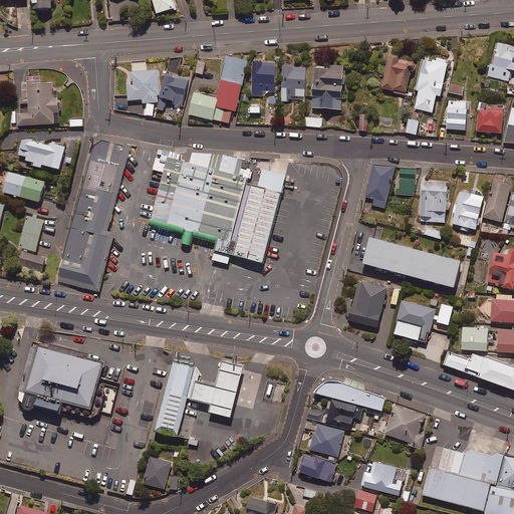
[(34,0),(35,14),(54,13),(54,6),(56,6),(55,0),(34,0)]
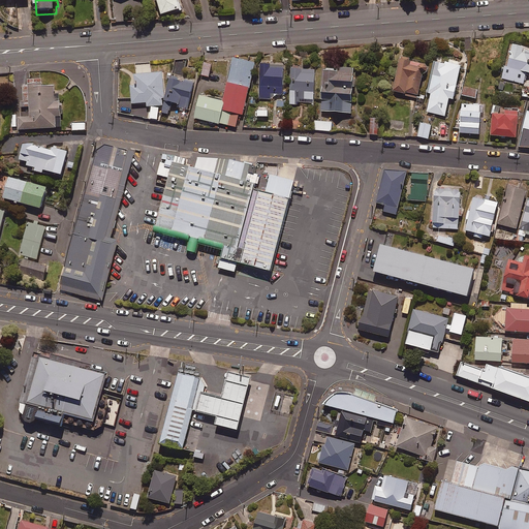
[(183,12),(179,0),(158,0),(164,18),(183,12)]
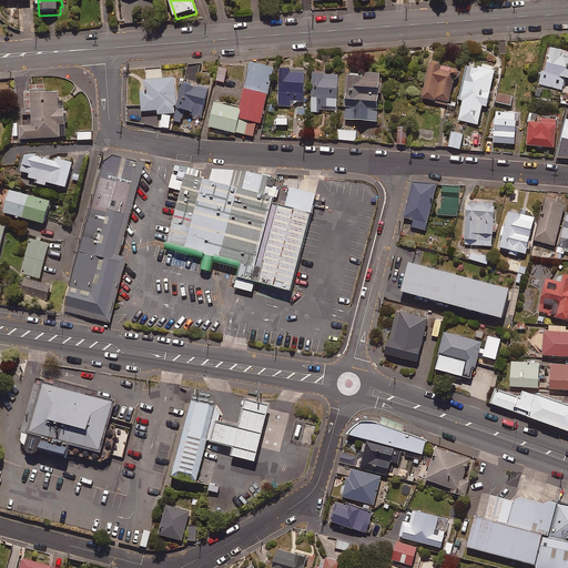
[(567,50),(548,46),(539,84),(561,90),(565,77),(567,77),(567,50)]
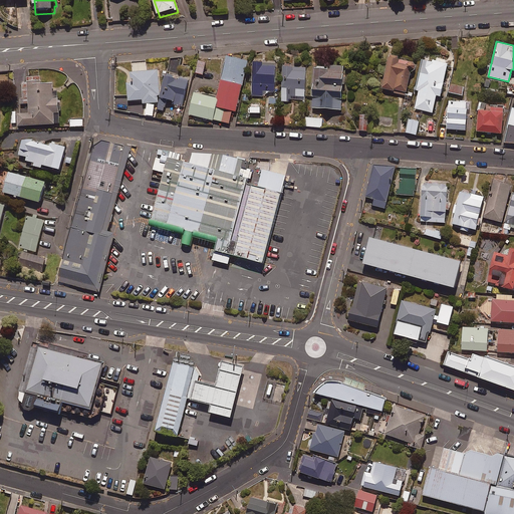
[(414,60),(389,53),(378,87),(404,94),(414,60)]
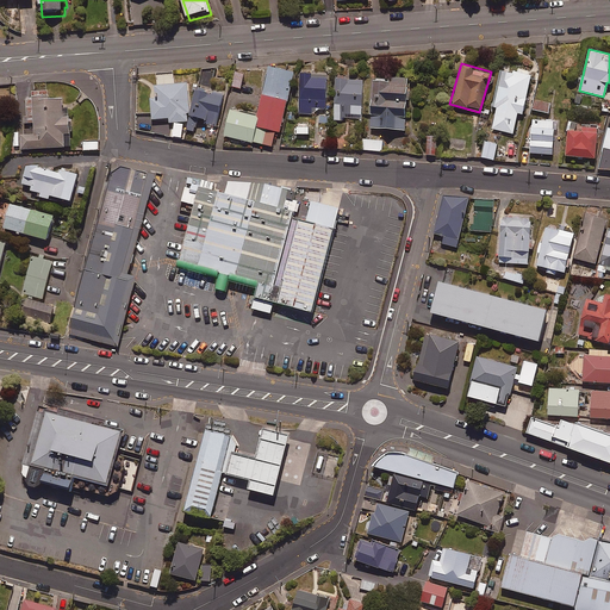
[(256,114),(251,142),(272,145),(274,130),(280,131),(291,69),(265,64),(256,114)]
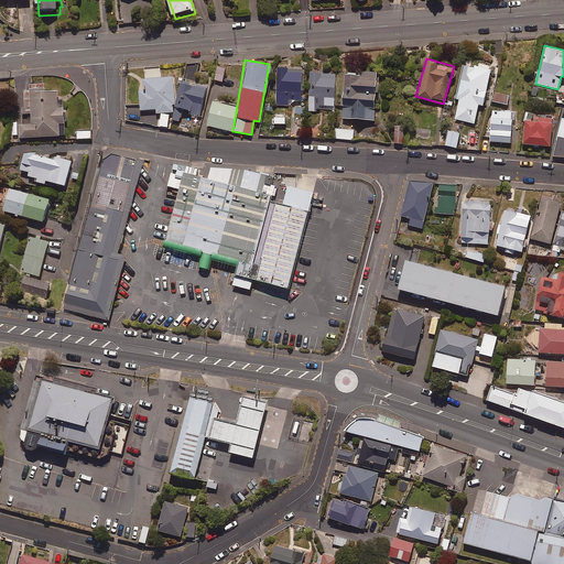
[(490,68),(464,63),(456,97),(458,98),(454,118),(473,122),(477,104),(483,105),(490,68)]
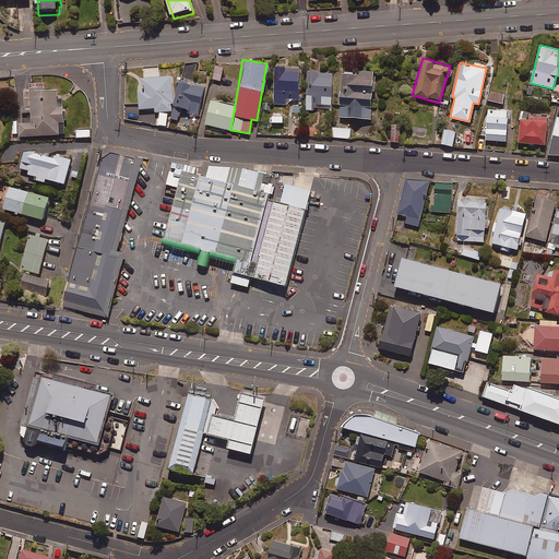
[(222,66),(214,64),(211,78),(219,80),(222,66)]
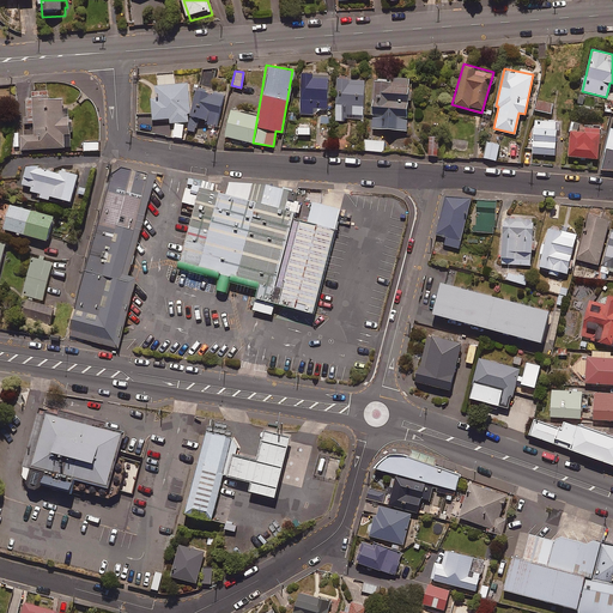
[(329,74),(302,72),(298,114),(315,115),(315,110),(327,110),(329,74)]
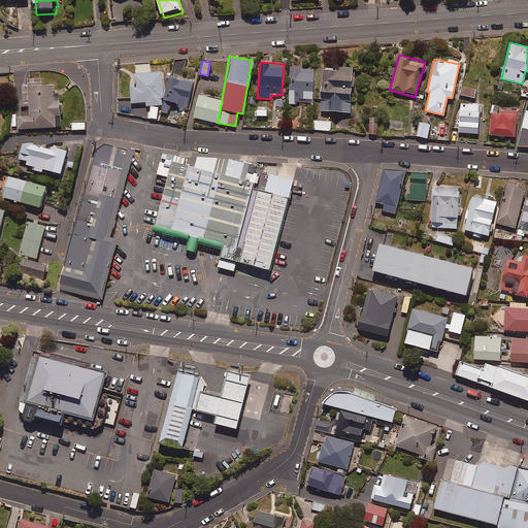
[(145,105),(161,104),(160,97),(162,97),(160,70),(150,71),(149,63),(135,64),(135,72),(132,72),(133,83),(129,84),(131,102),(144,101),(145,105)]
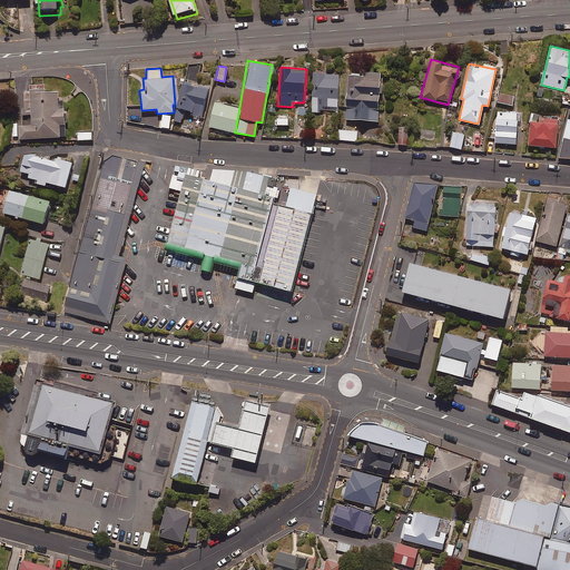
[(340,72),(313,71),(311,111),(320,112),(320,110),(337,110),(340,72)]
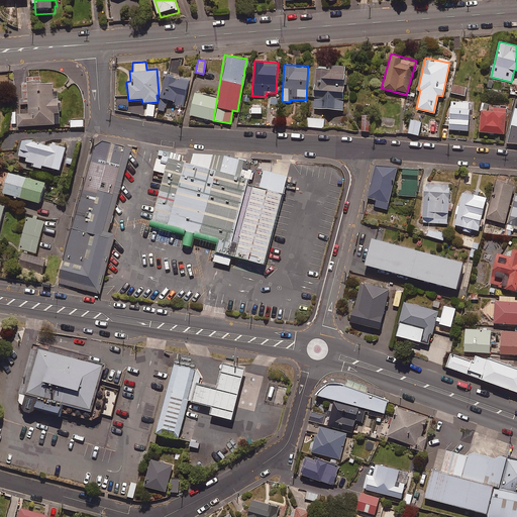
[(343,66),(314,65),(312,108),(341,110),(343,66)]
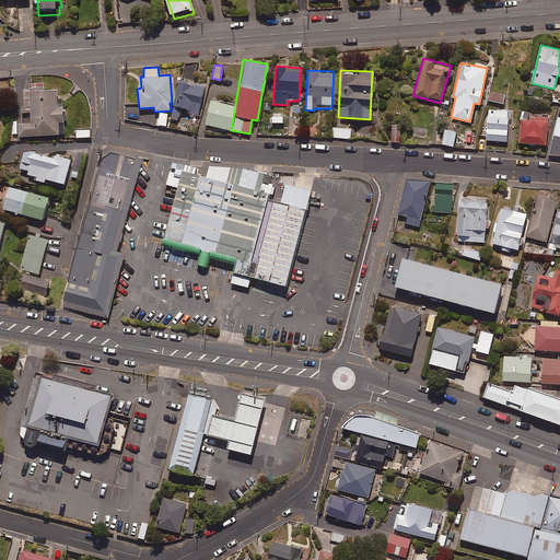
[(177,80),(170,118),(181,120),(183,108),(199,112),(205,85),(177,80)]
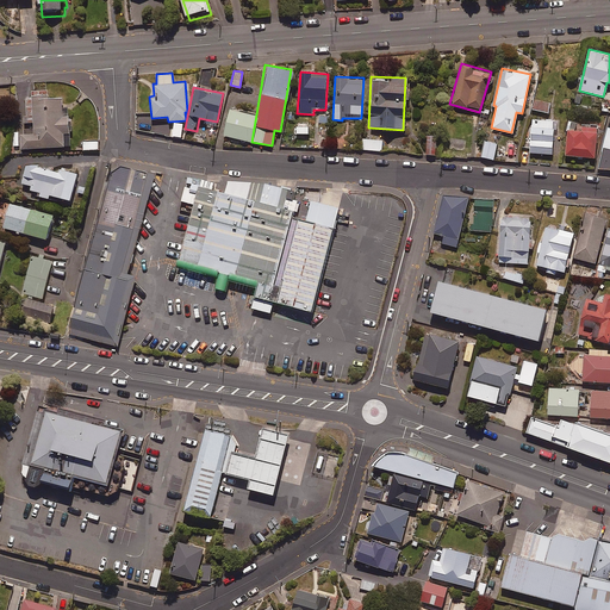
[(62,94),(32,97),(35,131),(20,132),(22,147),(72,144),(69,106),(63,106),(62,94)]
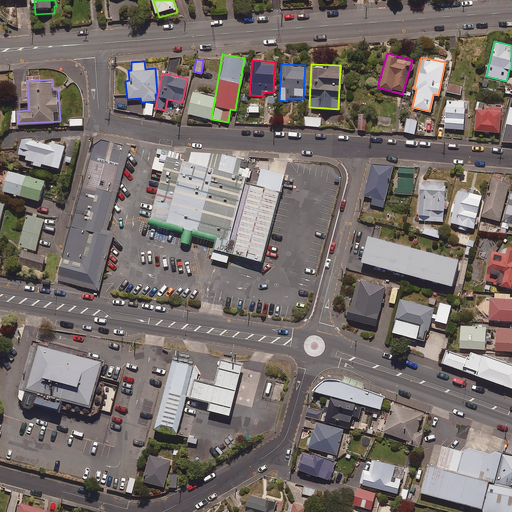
[(461,85),(447,83),(446,92),(460,94),(461,85)]
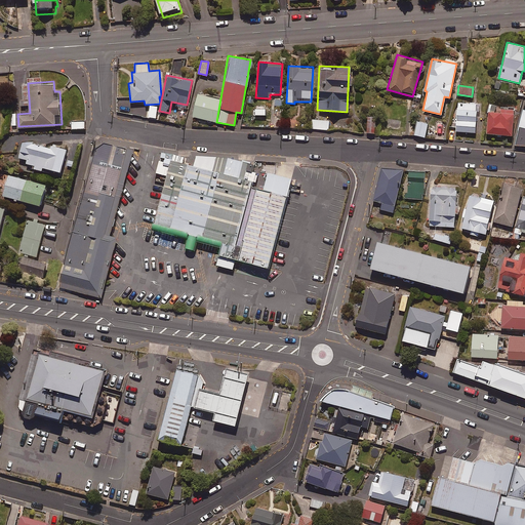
[(216,122),(220,98),(196,94),(192,118),(216,122)]
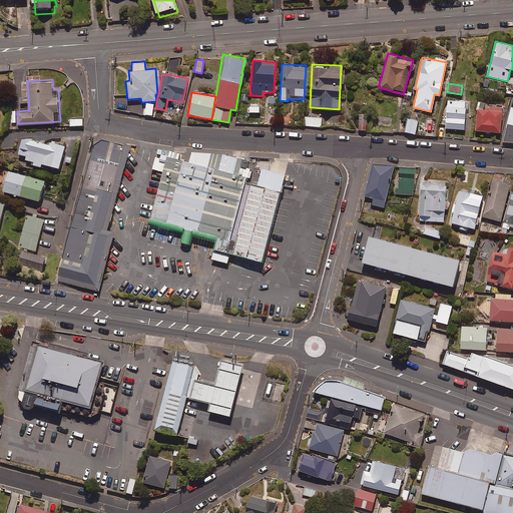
[(468,101),(447,98),(444,127),(463,129),(465,108),(467,108),(468,101)]
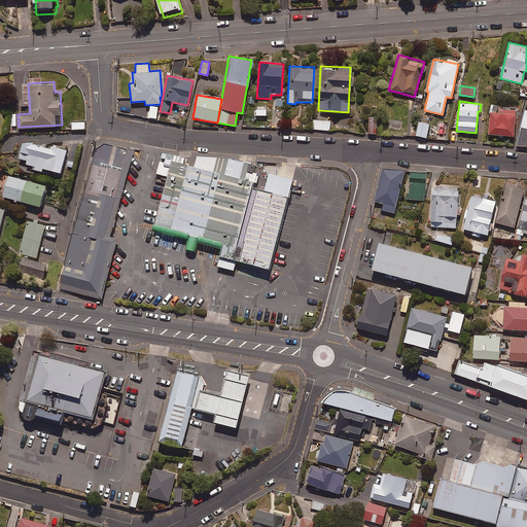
[(157,107),(149,106),(147,118),(155,119),(157,107)]
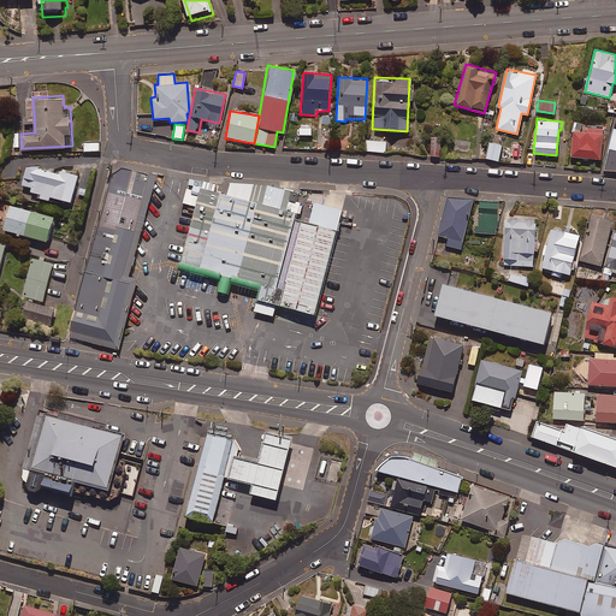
[(604,129),(587,126),(587,131),(573,130),(569,155),(599,160),(604,129)]
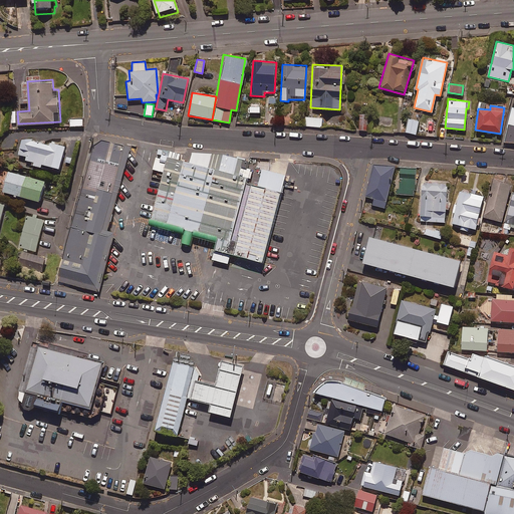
[(513,106),(512,106),(503,140),(513,143),(513,106)]
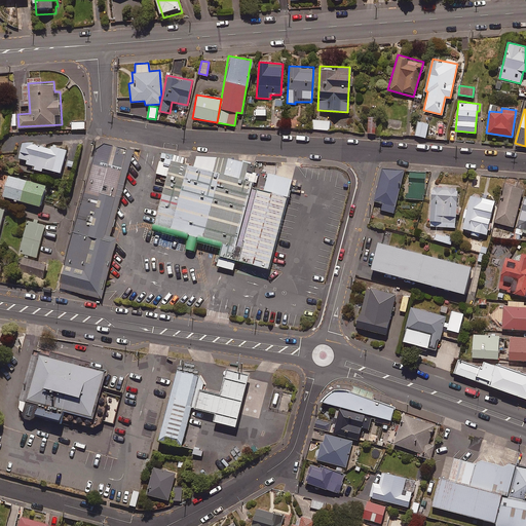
[(330,120),(313,120),(313,129),(330,129),(330,120)]
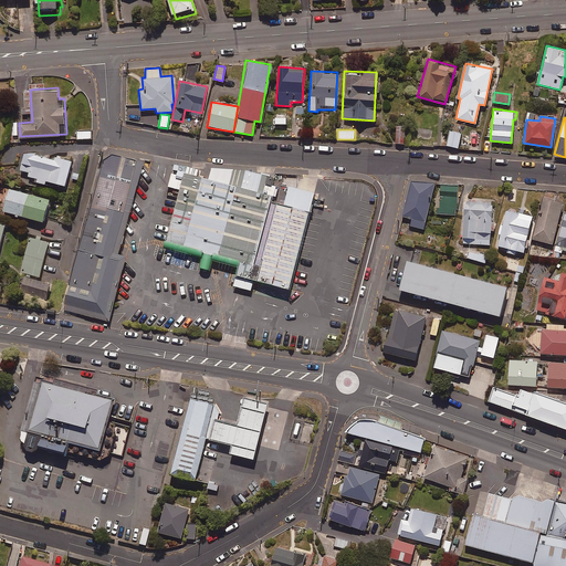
[(461,133),(450,129),(446,145),(458,148),(461,133)]
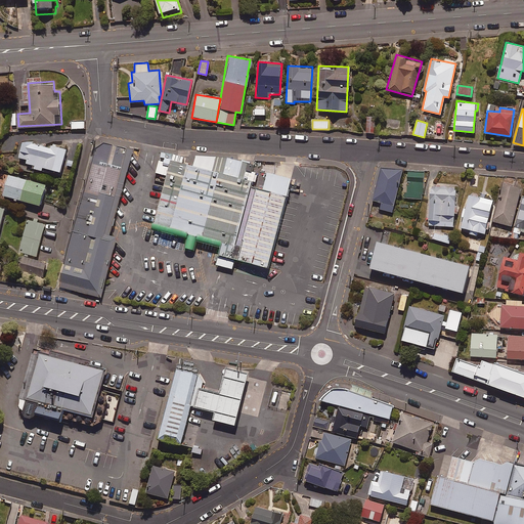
[(138,139),(99,129),(61,273),(105,285),(121,229),(116,227),(138,139)]
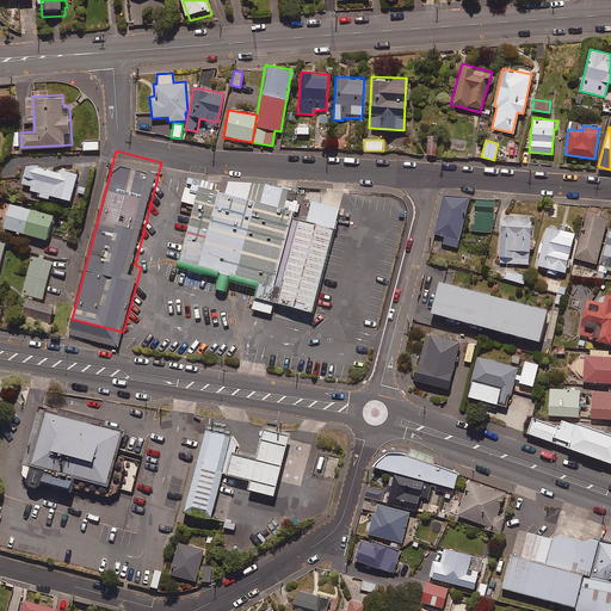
[(31,186),(31,191),(41,193),(39,197),(49,199),(50,196),(72,201),(78,172),(61,168),(60,173),(26,165),(22,184),(31,186)]
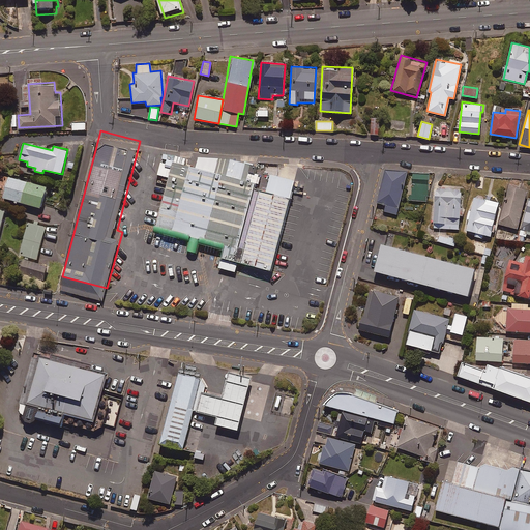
[(296,178),(178,146),(159,213),(226,231),(223,243),(275,257),(296,178)]
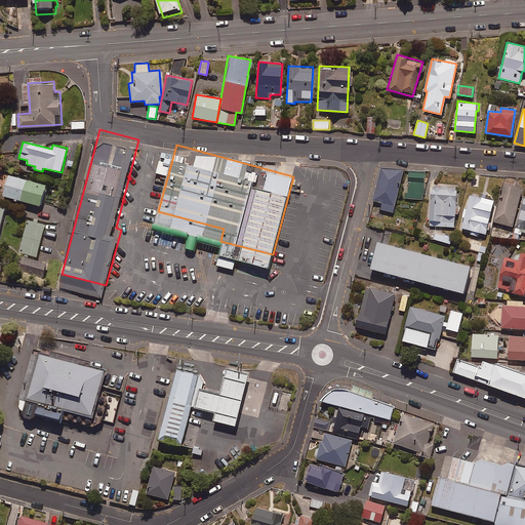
[(402,171),(382,167),(374,200),(378,202),(377,208),(392,212),(402,171)]
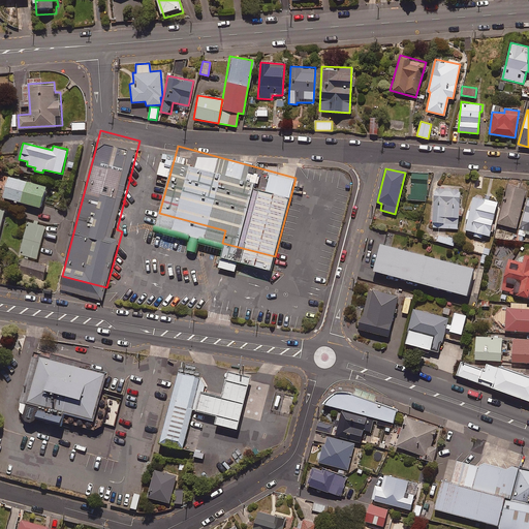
[(428,174),(411,172),(409,199),(426,200),(428,174)]
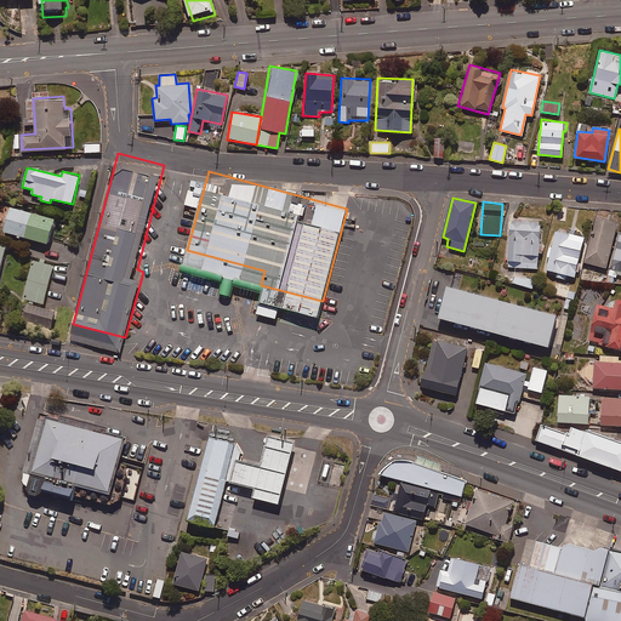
[(55,218),(11,205),(4,229),(47,243),(55,218)]
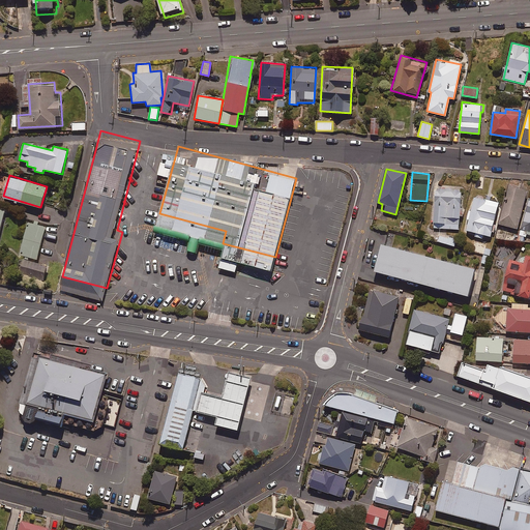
[(476,176),(475,187),(483,188),(484,177),(476,176)]
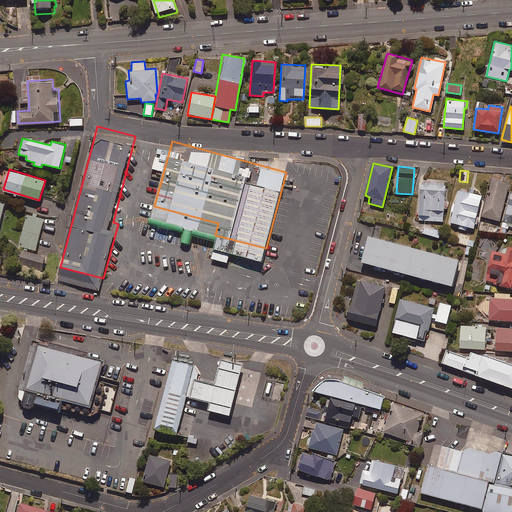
[(508,181),(490,177),(481,216),(499,220),(508,181)]
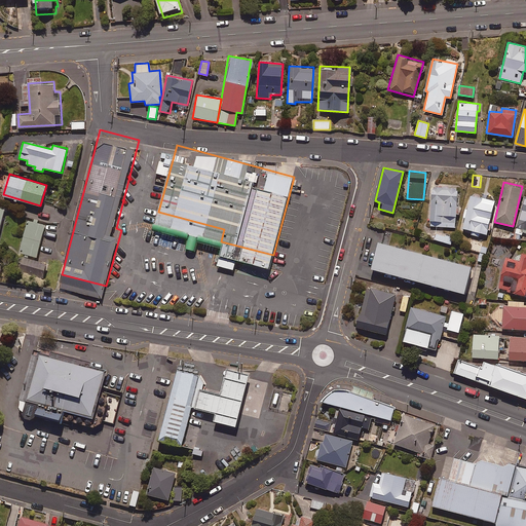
[(455,228),(456,214),(458,214),(459,205),(457,205),(458,187),(431,185),(428,225),(455,228)]
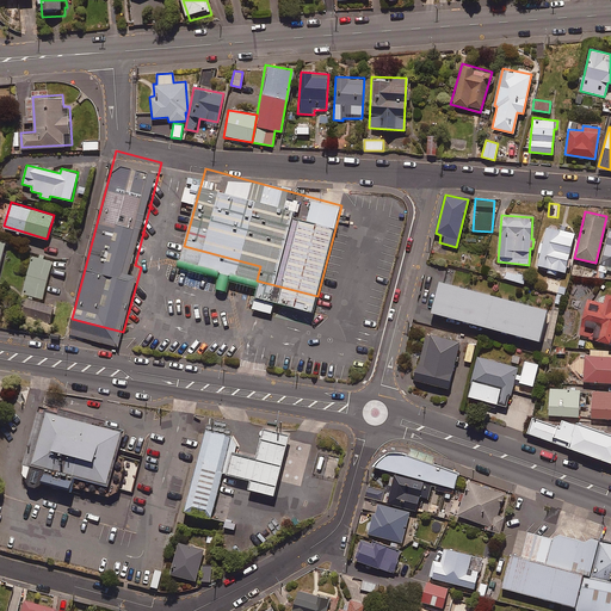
[(537,253),(539,253),(536,265),(548,267),(547,272),(555,275),(556,270),(565,272),(574,233),(547,226),(542,242),(539,241),(537,253)]
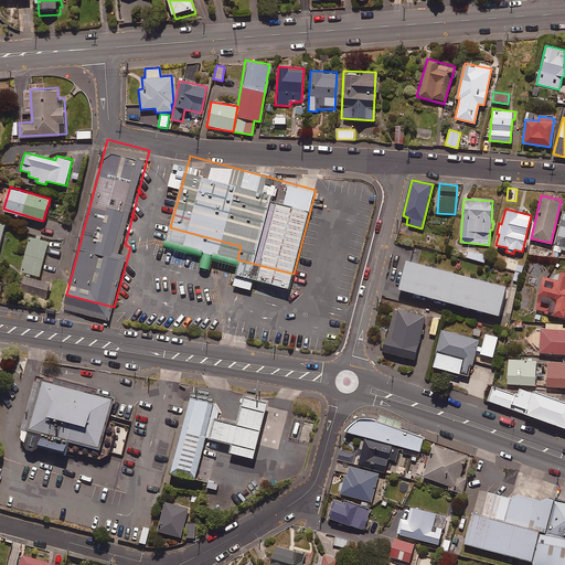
[(564,210),(562,210),(553,243),(553,252),(564,251),(564,210)]
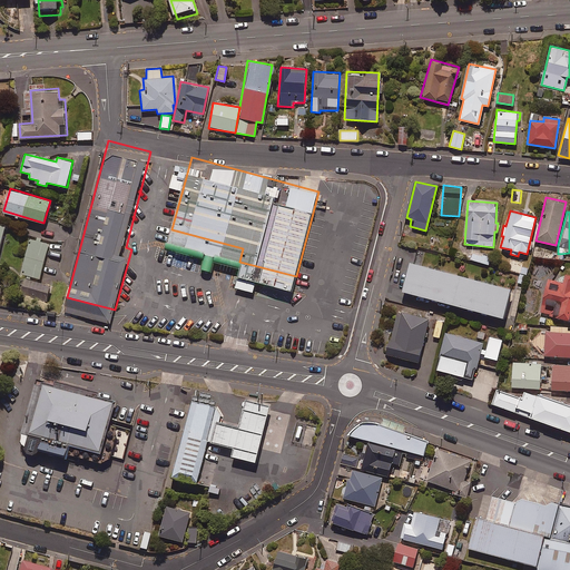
[(49,244),(30,238),(21,272),(39,277),(49,244)]
